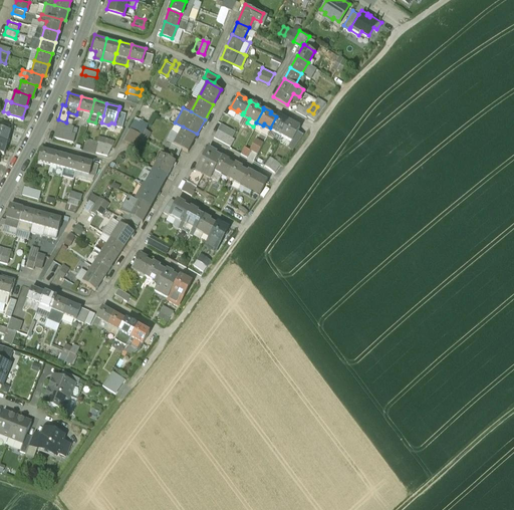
[(118,109),(114,123),(121,125),(125,111),(118,109)]
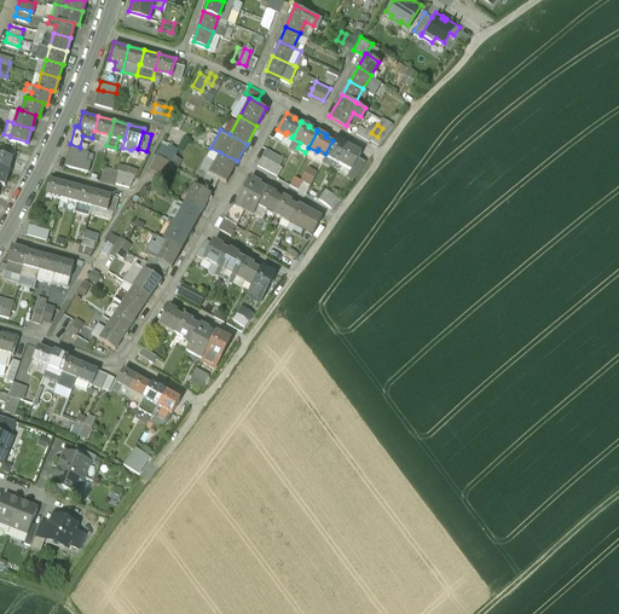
[(347,143),(335,135),(333,140),(325,154),(337,161),(347,143)]
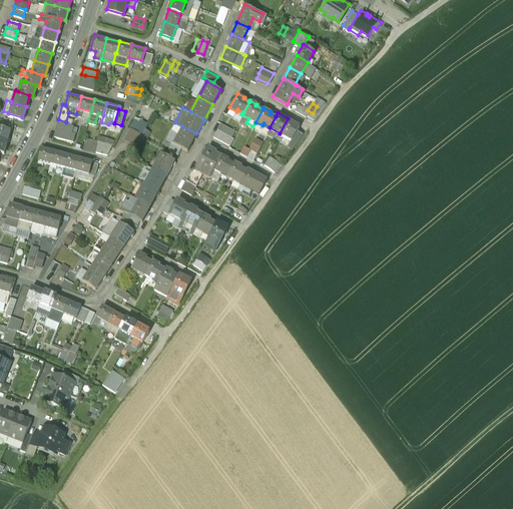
[(288,118),(280,133),(291,138),(291,139),(296,129),(299,124),(288,118)]
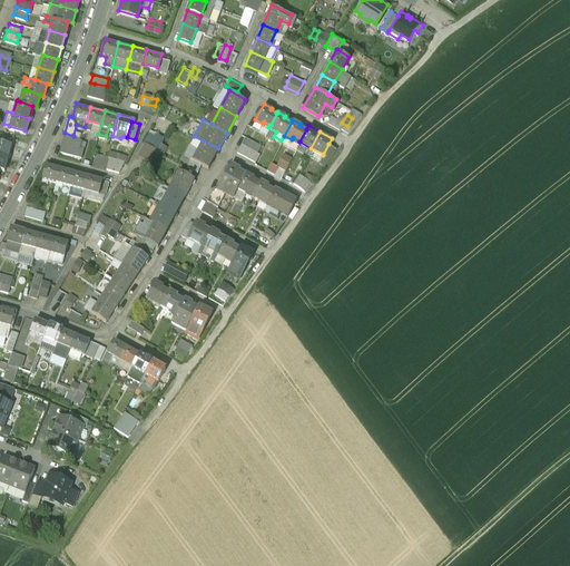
[(65,133),(64,133),(61,140),(80,146),(82,138),(74,136),(65,133)]
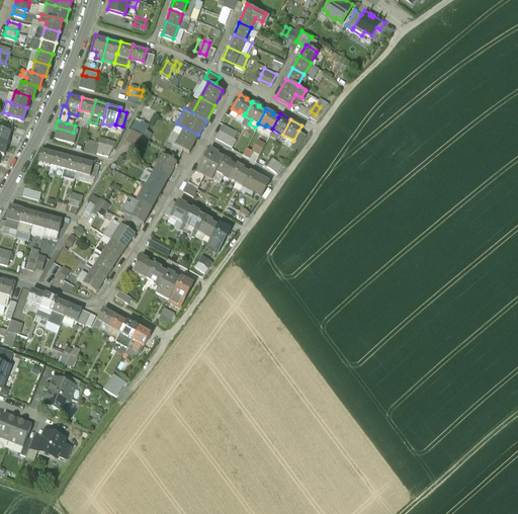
[(236,131),(223,122),(220,129),(231,135),(233,136),(236,131)]
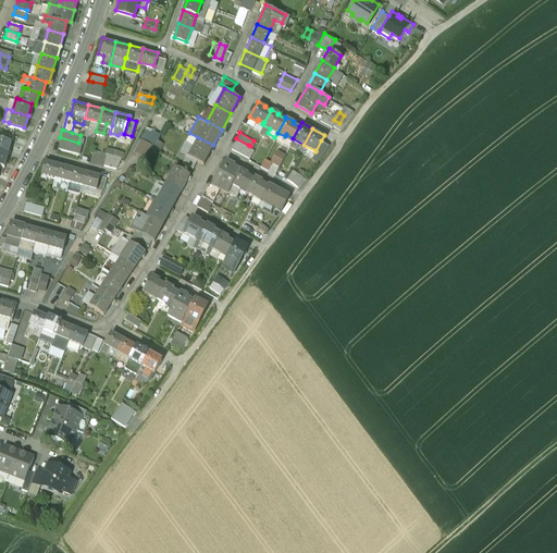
[(158,137),(152,135),(149,142),(153,144),(158,137)]
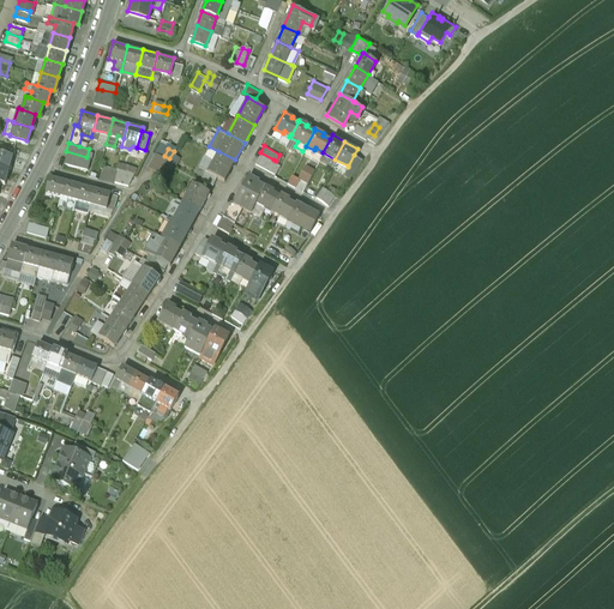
[(12,154),(0,150),(0,164),(8,168),(12,154)]
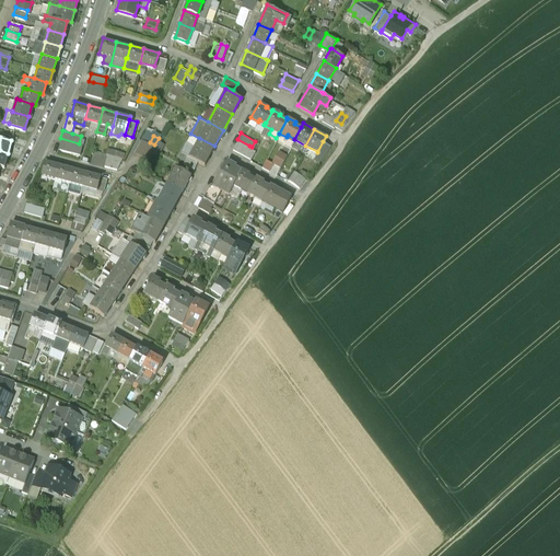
[(79,143),(60,138),(58,147),(80,152),(82,145),(79,143)]
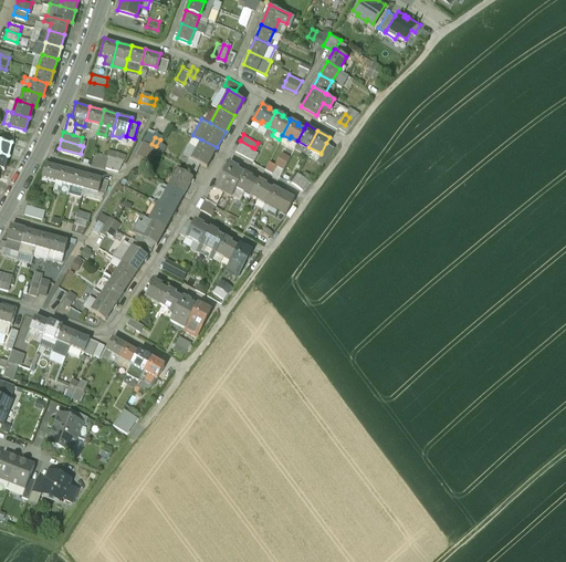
[(152,144),(145,139),(138,152),(149,158),(156,147),(152,144)]
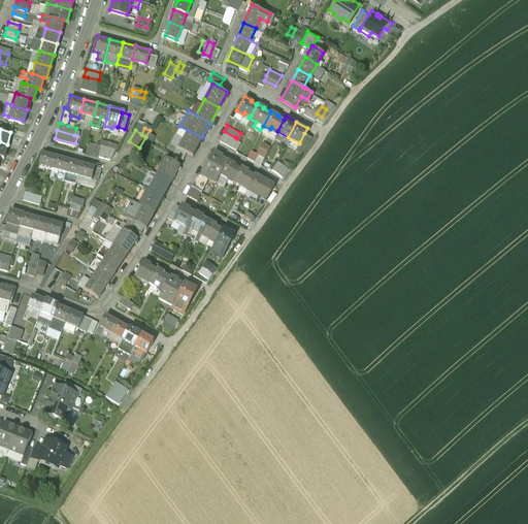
[(155,133),(150,130),(145,136),(151,139),(155,133)]
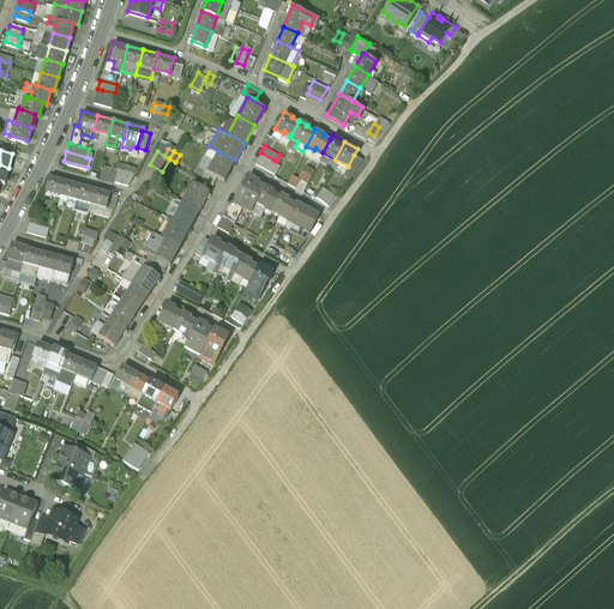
[(218,151),(214,158),(204,154),(199,164),(208,169),(224,179),(235,160),(218,151)]
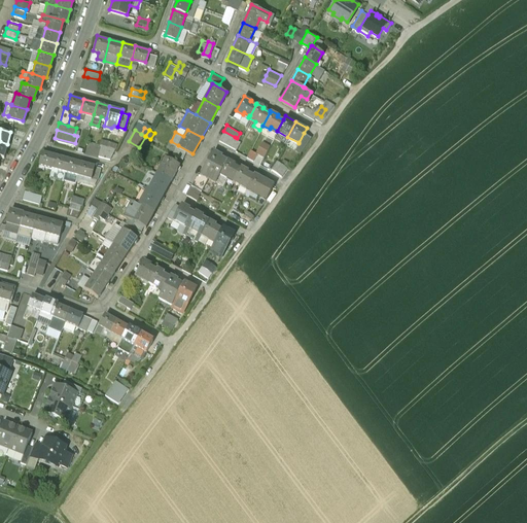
[(235,137),(223,131),(220,135),(233,141),(235,137)]
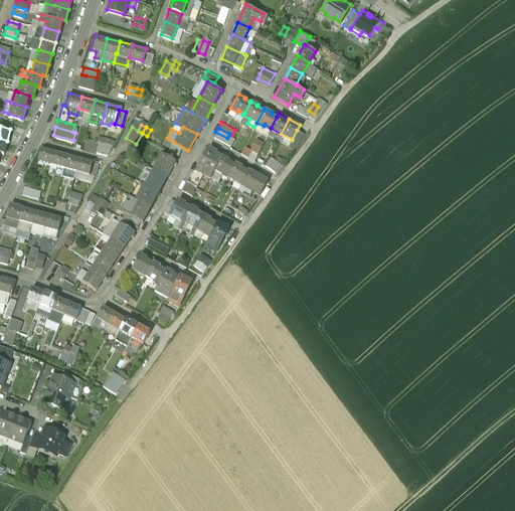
[(297,130),(292,140),(292,139),(289,145),(293,148),(303,134),(297,130)]
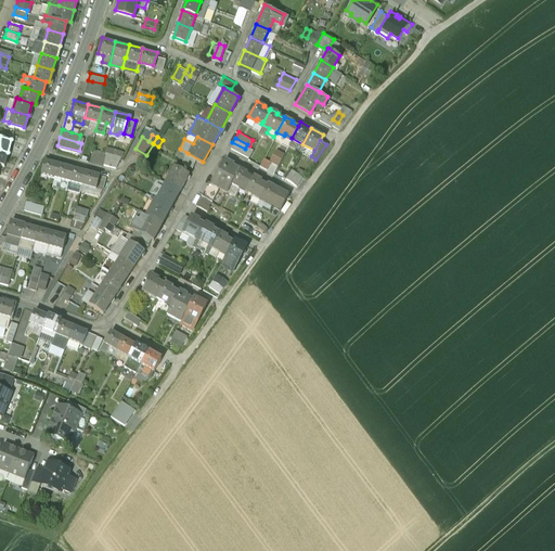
[(153,144),(150,150),(155,153),(158,146),(153,143),(153,144)]
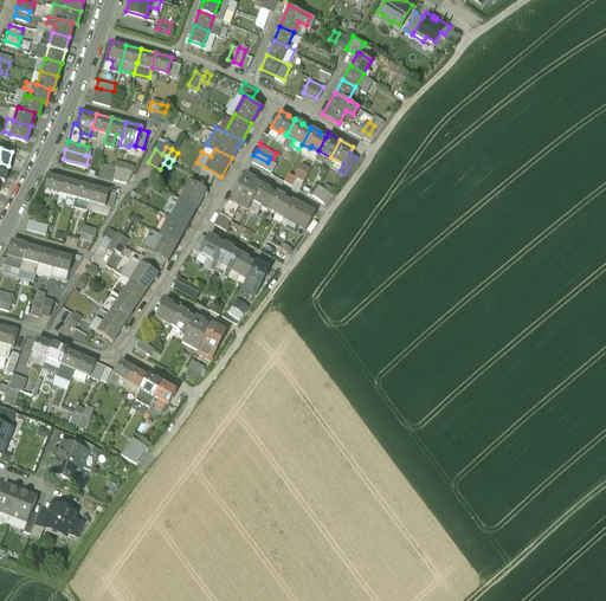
[(302,161),(295,173),(303,178),(310,166),(302,161)]
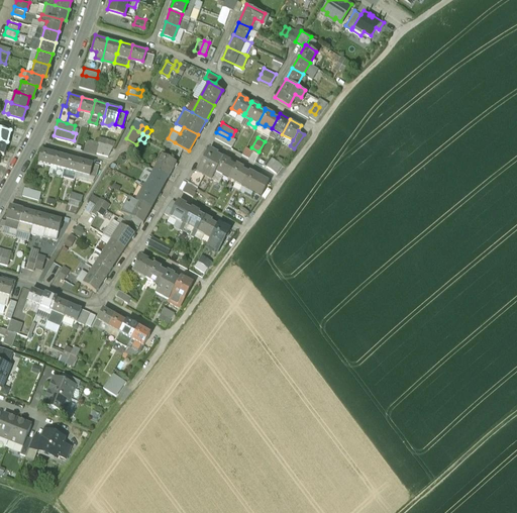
[(251,149),(245,145),(241,151),(248,156),(251,149)]
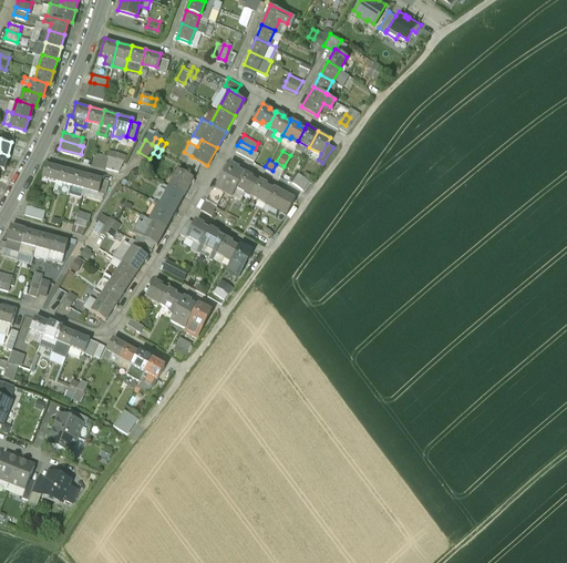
[(60,165),(45,162),(42,175),(55,180),(60,165)]
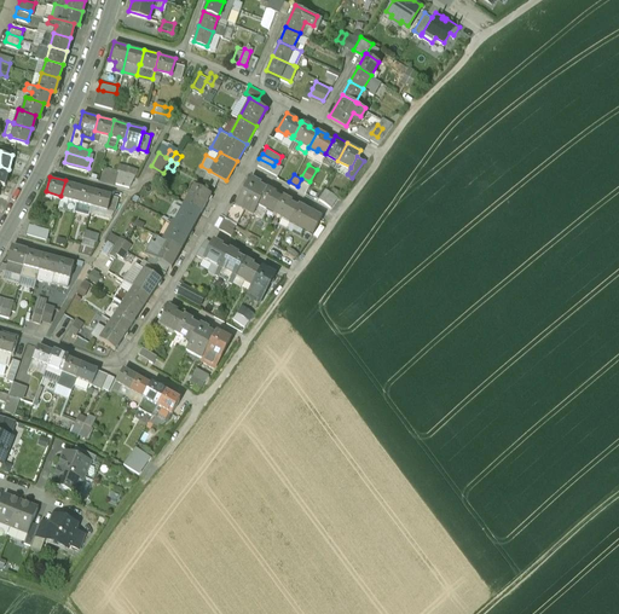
[(260,181),(250,177),(242,193),(250,198),(252,197),(259,201),(266,187),(259,183),(260,181)]
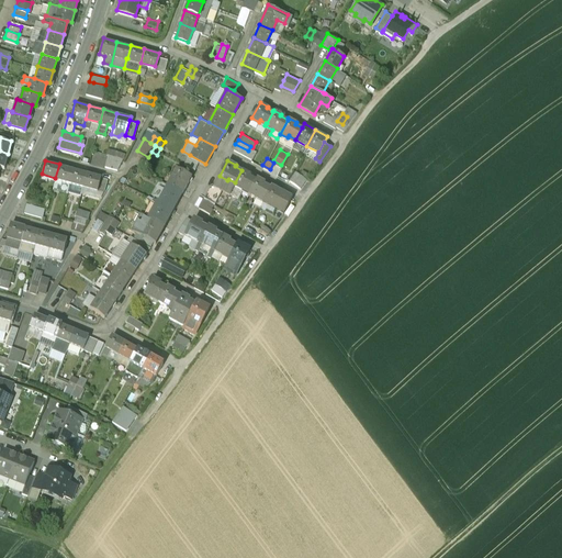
[(72,168),(59,164),(55,178),(69,181),(72,168)]
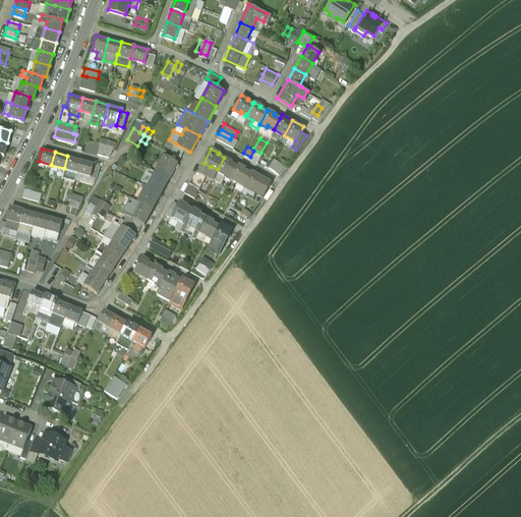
[(164,154),(155,169),(169,177),(177,162),(164,154)]
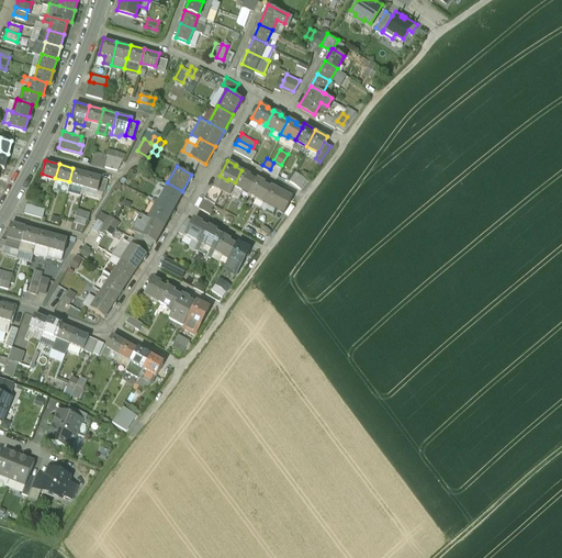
[(310,173),(301,167),(298,171),(306,177),(310,173)]
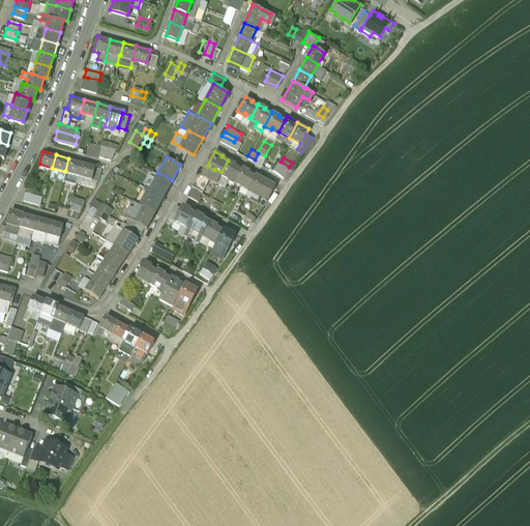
[(82,162),(68,158),(65,171),(78,174),(82,162)]
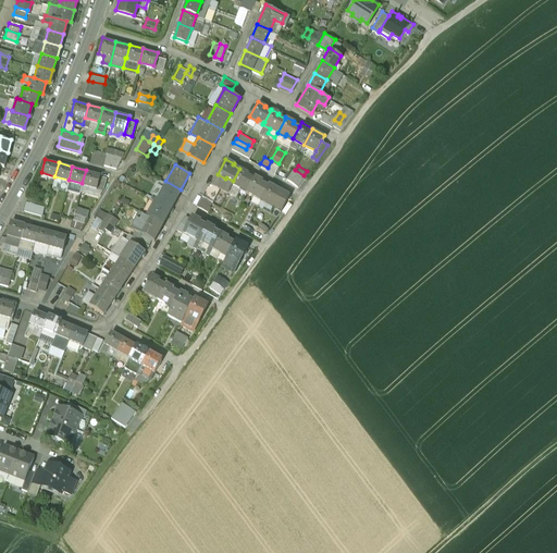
[(248,171),(240,167),(239,169),(233,181),(232,182),(239,186),(240,185),(247,188),(254,176),(247,173),(248,171)]
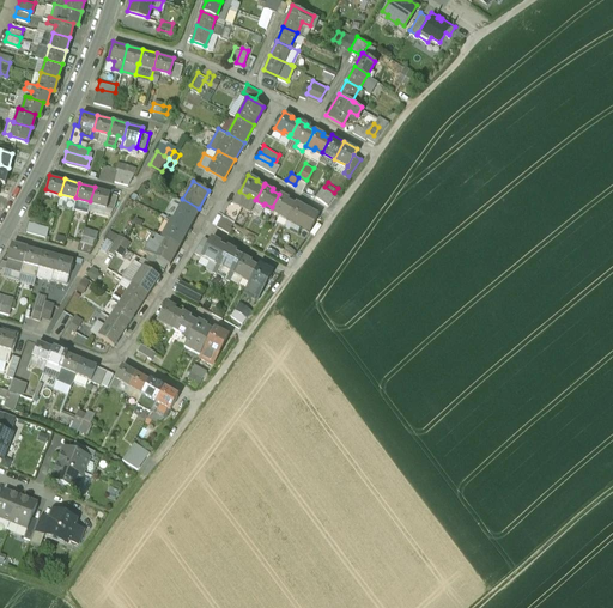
[(325,187),(322,184),(315,194),(327,202),(334,193),(325,187)]
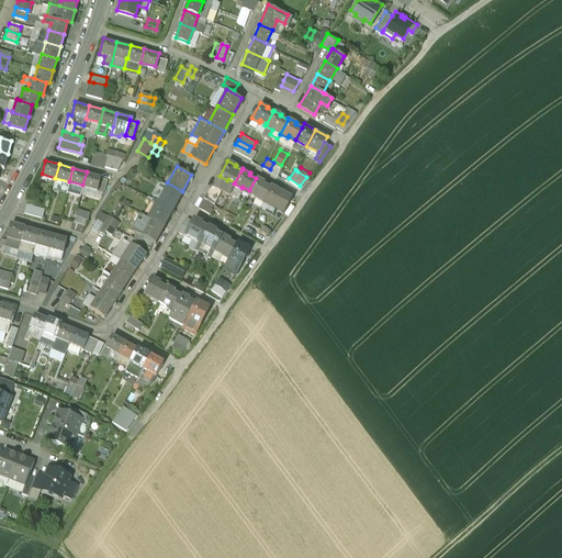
[(100,175),(87,171),(82,185),(97,189),(100,175)]
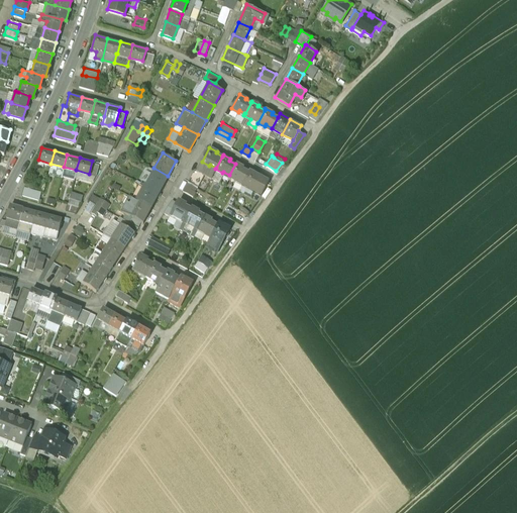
[(202,162),(198,168),(211,176),(215,169),(216,168),(210,165),(209,166),(202,162)]
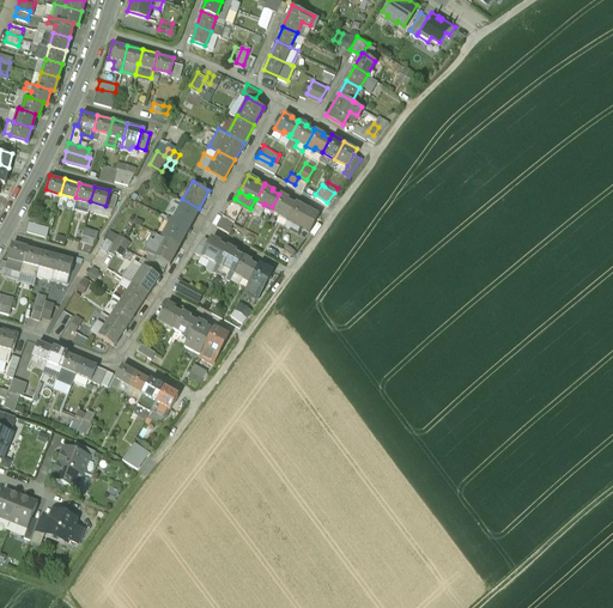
[(289,196),(280,192),(279,194),(272,207),(271,210),(279,214),(280,212),(287,216),(295,202),(287,199),(289,196)]
